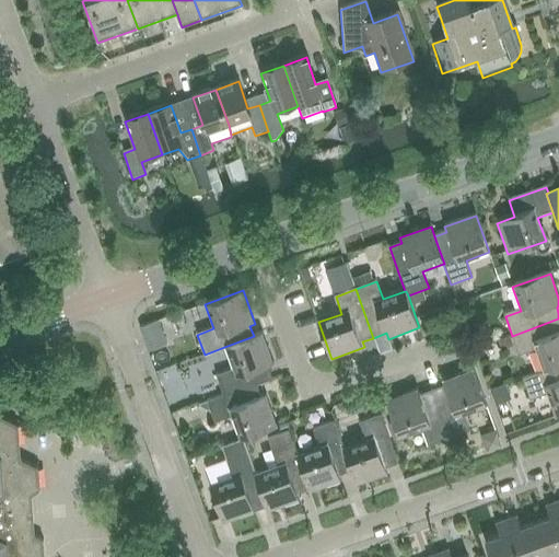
[(189,306),(193,321),(206,317),(204,304),(189,306)]
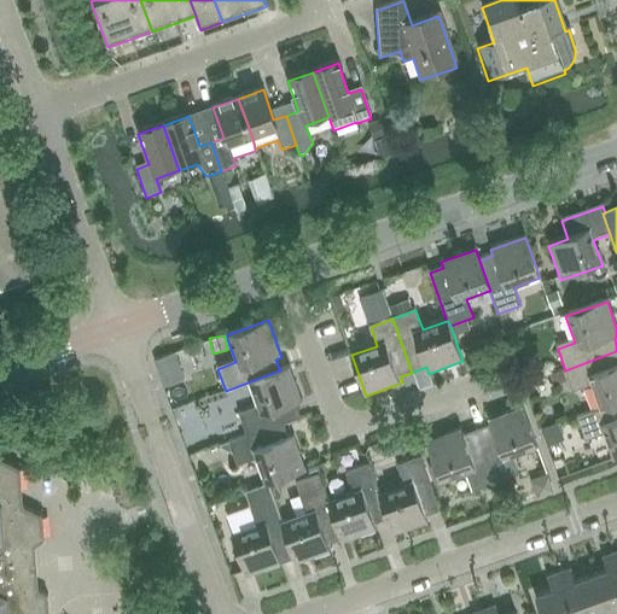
[(600,414),(616,407),(616,351),(565,370),(574,395),(591,389),(599,411),(600,414)]
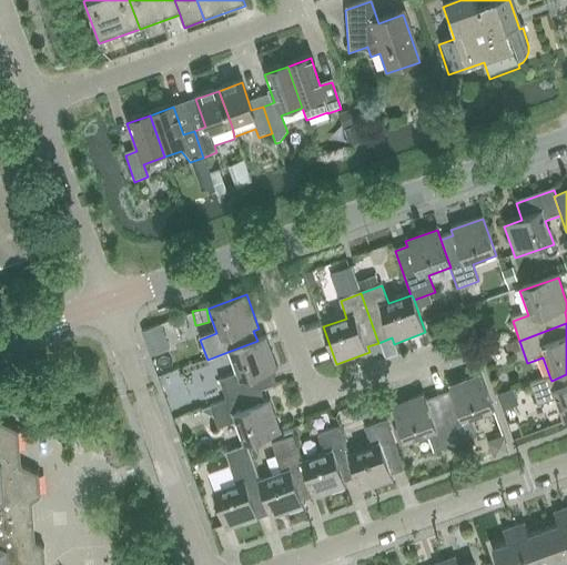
[(162,326),(140,329),(143,354),(165,351),(162,326)]
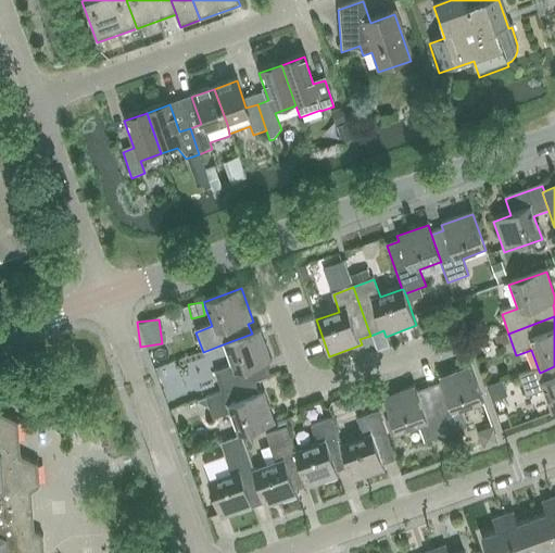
[(254,382),(272,377),(267,367),(274,365),(261,330),(252,334),(223,344),(231,366),(214,373),(222,393),(222,394),(254,382)]
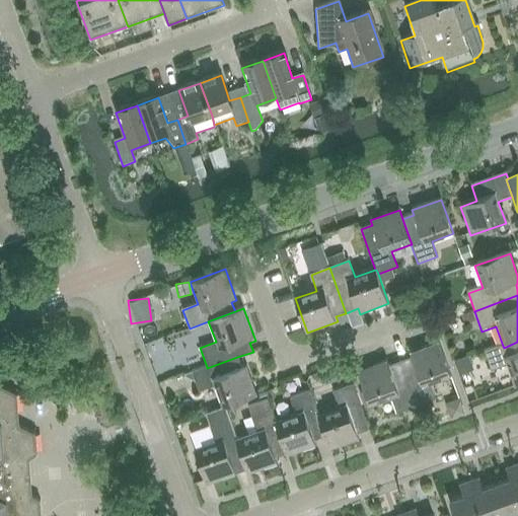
[(517,342),(504,348),(503,346),(485,353),(492,372),(508,366),(515,388),(517,386),(517,342)]
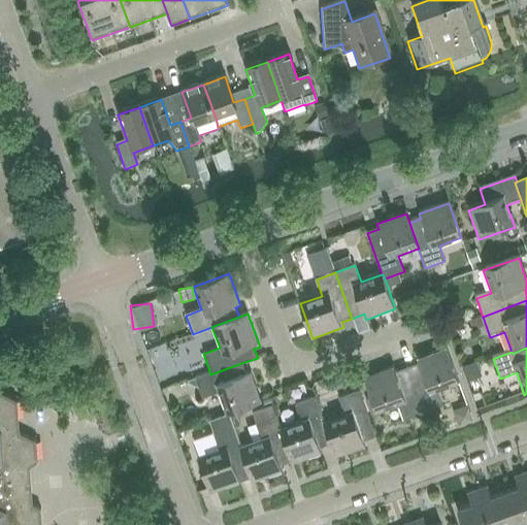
[(408,370),(425,417),(445,409),(439,393),(461,385),(449,350),(418,360),(420,366),(408,370)]
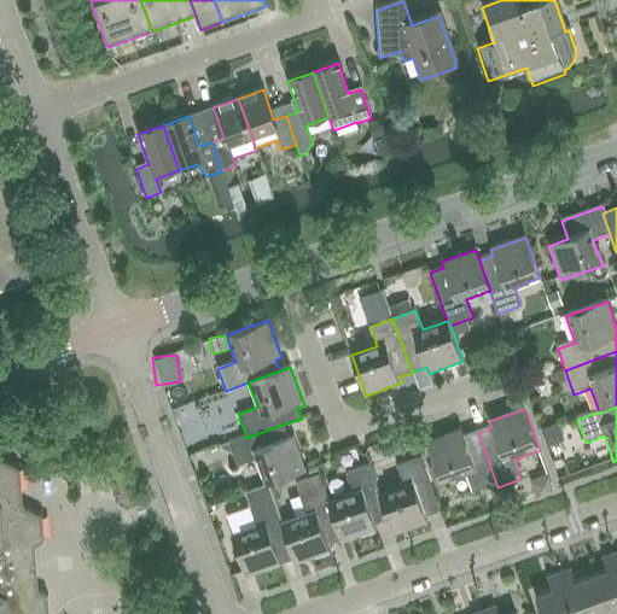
[(547,448),(562,442),(554,422),(539,430),(547,448)]
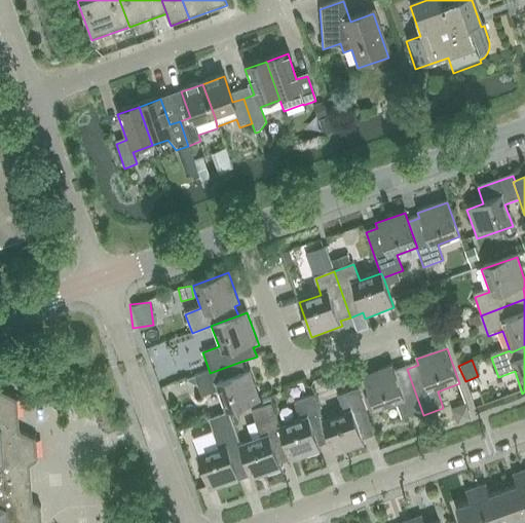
[(245,373),(240,362),(210,373),(210,372),(195,378),(202,397),(217,391),(225,414),(261,402),(250,371),(245,373)]
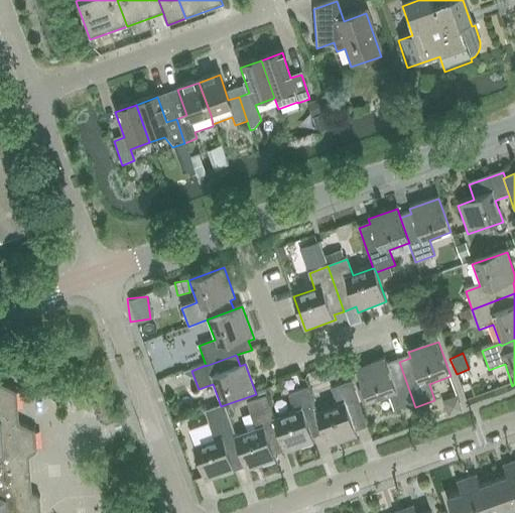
[(415,407),(399,362),(388,366),(386,360),(358,370),(370,404),(391,397),(397,413),(415,407)]
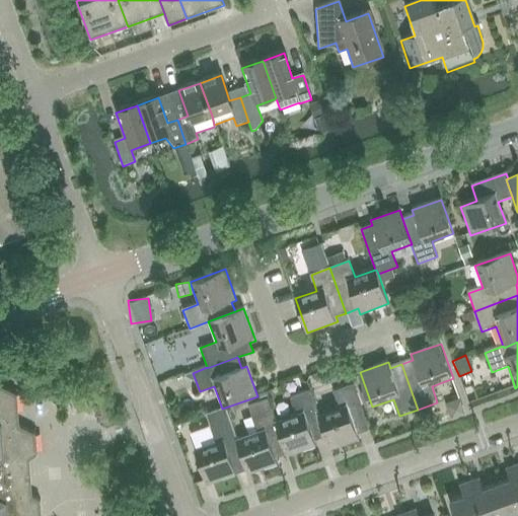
[(160,385),(163,394),(181,388),(178,379),(160,385)]
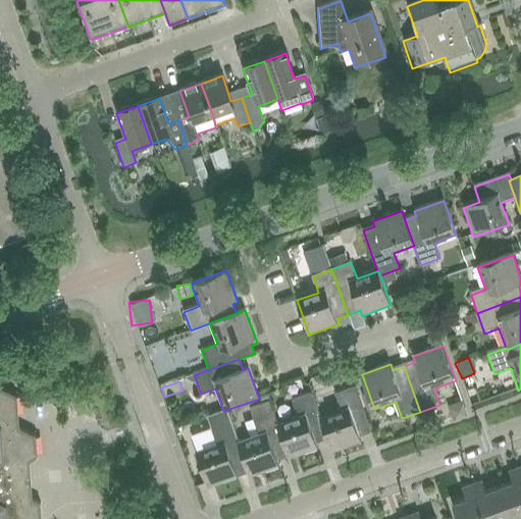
[(319,417),(328,439),(332,453),(362,442),(360,437),(372,433),(356,387),(335,396),(342,410),(321,417),(319,417)]
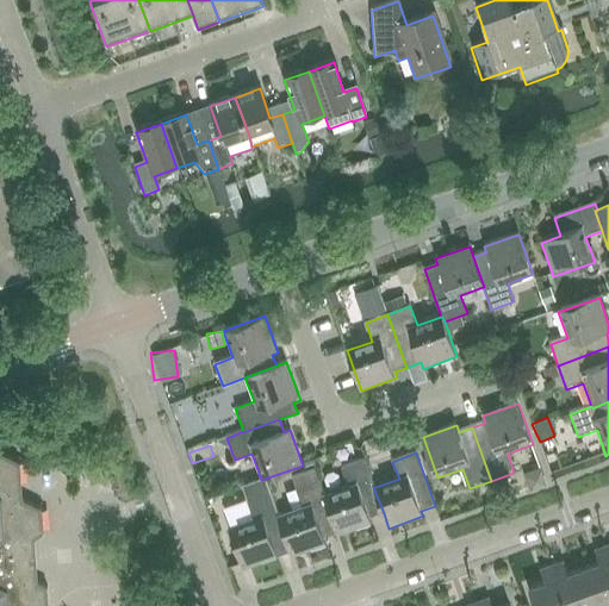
[(36,586),(33,542),(43,536),(42,512),(20,503),(19,466),(0,456),(0,605),(47,605),(47,591),(36,586)]
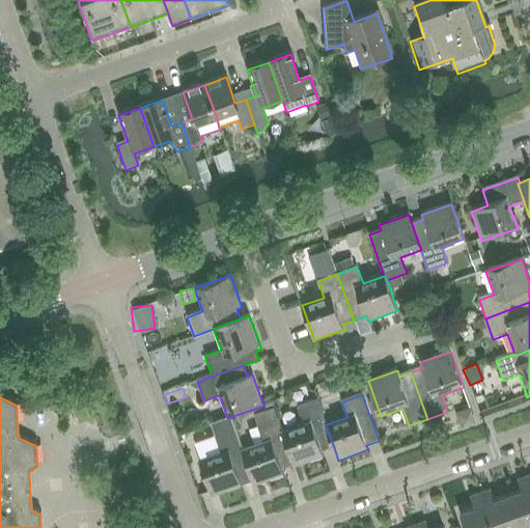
[(325,424),(327,424),(318,400),(298,409),(304,425),(284,432),(282,433),(294,466),(295,467),(325,456),(323,450),(334,447),(325,424)]
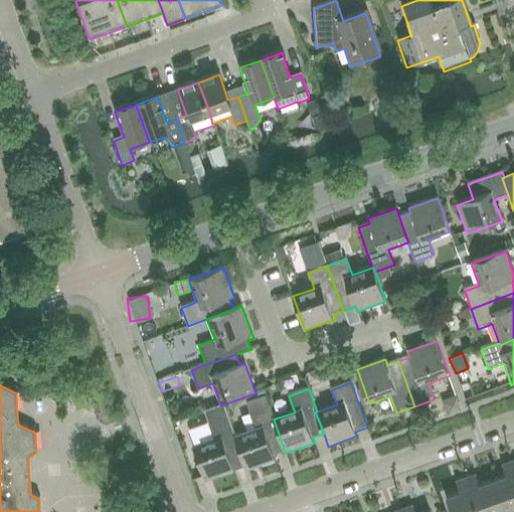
[(274,419),(276,418),(272,406),(269,407),(263,391),(253,394),(260,411),(251,413),(258,429),(236,436),(235,437),(244,463),(246,467),(247,470),(276,460),(275,456),(285,452),(274,419)]
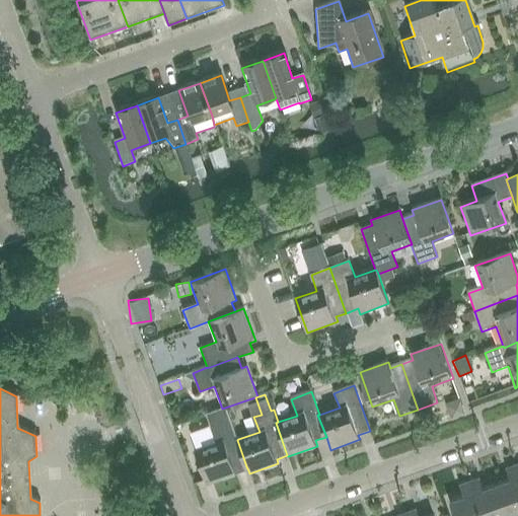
[(237,440),(238,439),(226,408),(208,415),(217,442),(195,450),(208,485),(248,470),(246,466),(237,440)]
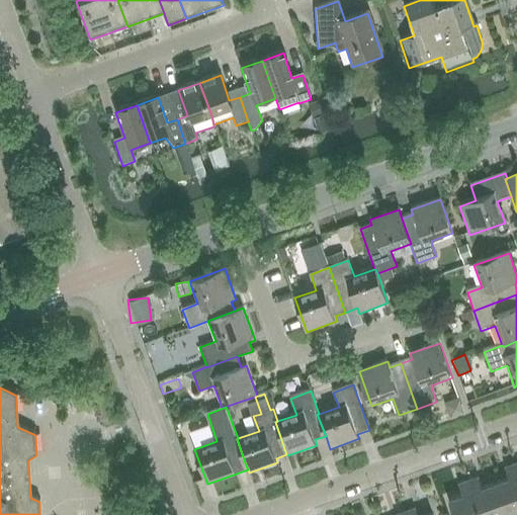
[(192,444),(211,437),(206,423),(187,430),(192,444)]
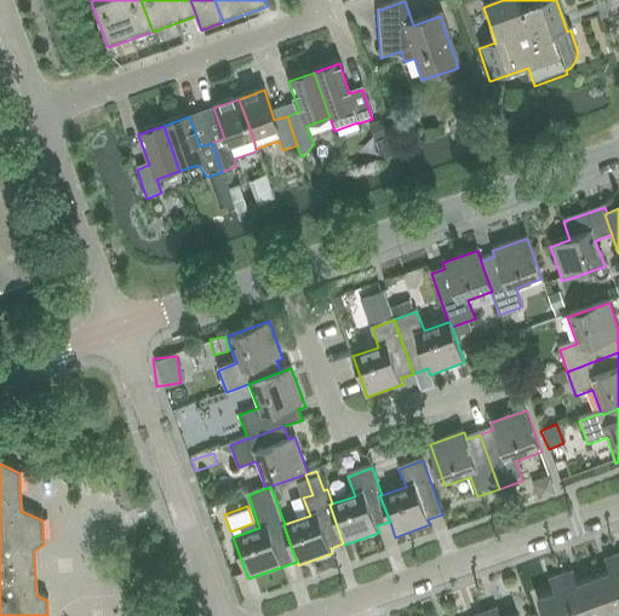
[(606,615),(618,609),(618,565),(617,558),(605,562),(608,574),(594,580),(606,615)]
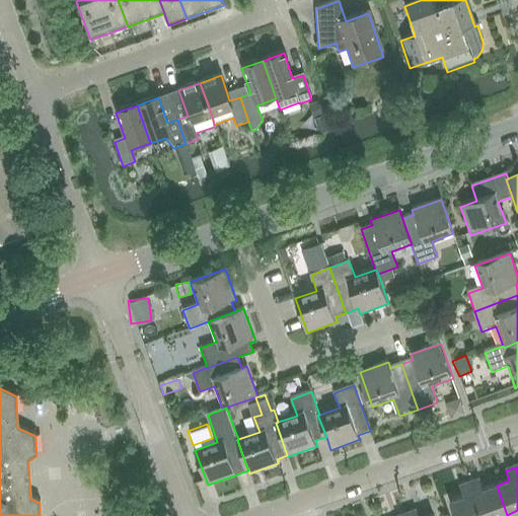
[(507,515),(497,486),(483,491),(478,481),(469,484),(481,515),(507,515)]
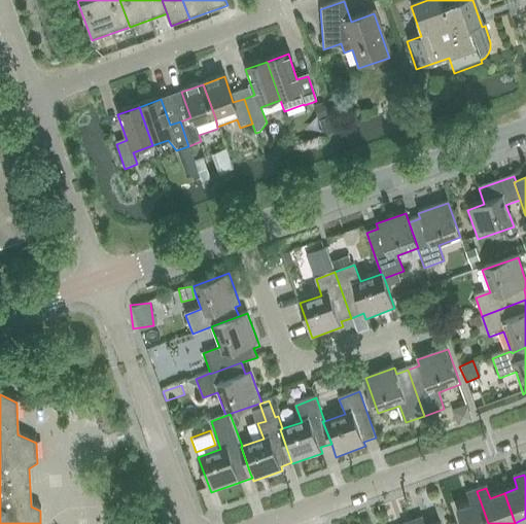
[(488,523),(477,491),(467,494),(470,504),(456,510),(461,523),(488,523)]
